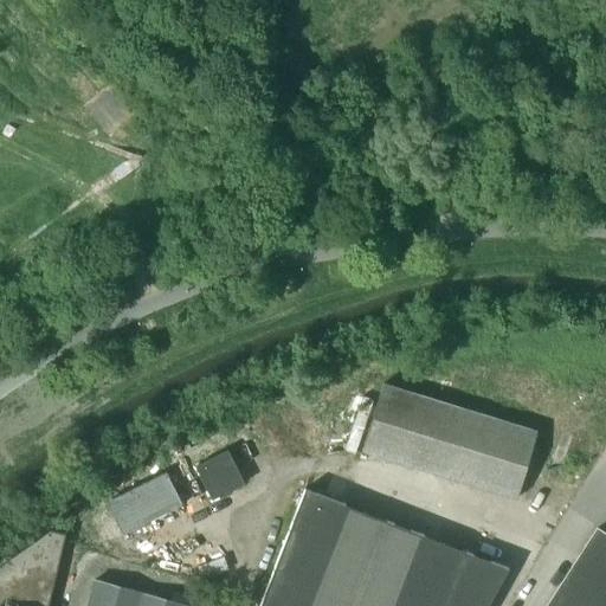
[(515,500),(536,430),(382,381),(361,452),(515,500)]
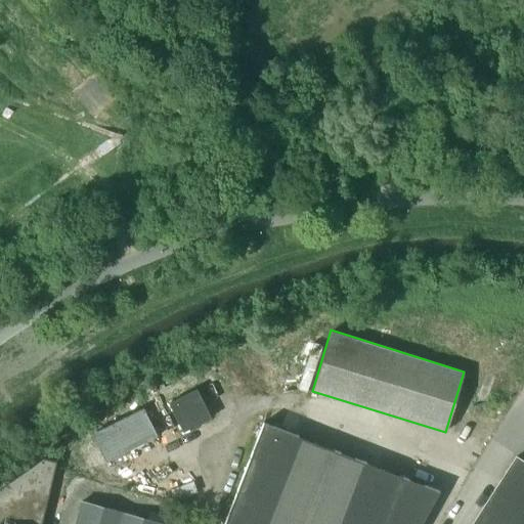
[(210,417),(195,388),(167,401),(180,431),(210,417)]
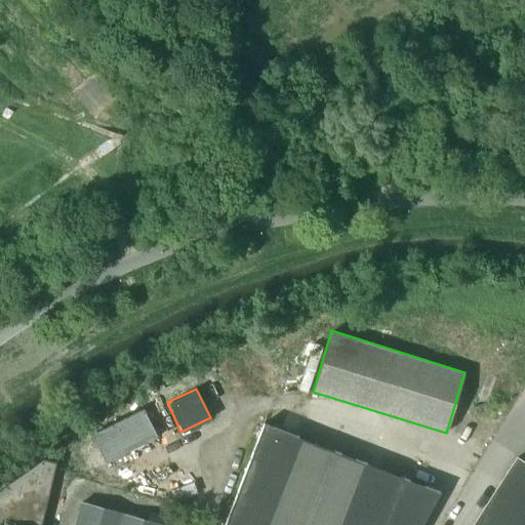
[(120,455),(158,437),(145,408),(91,434),(109,470),(123,462),(120,455)]
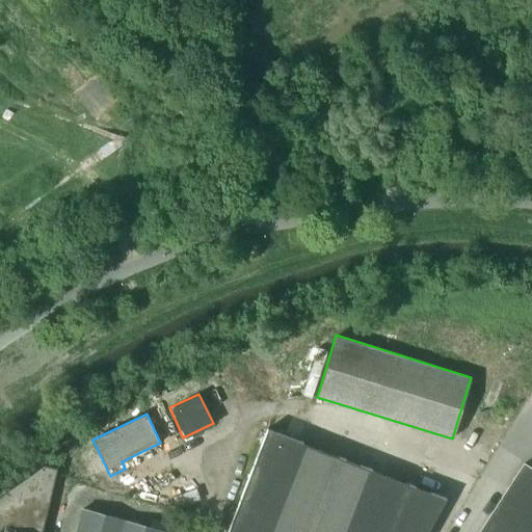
[(427,531),(446,498),(267,429),(227,531),(427,531)]
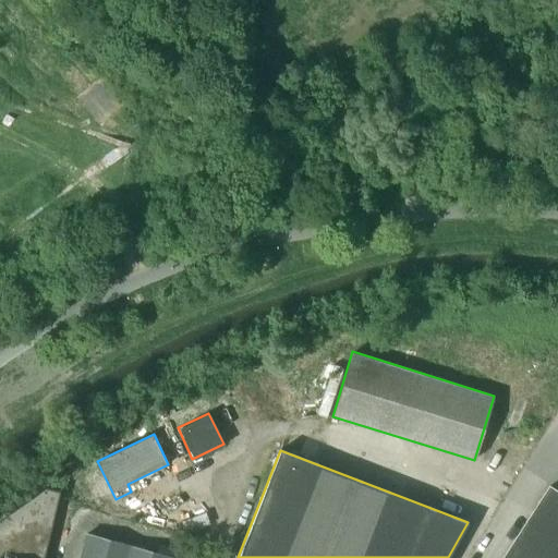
[(557,557),(557,489),(550,485),(504,557),(557,557)]
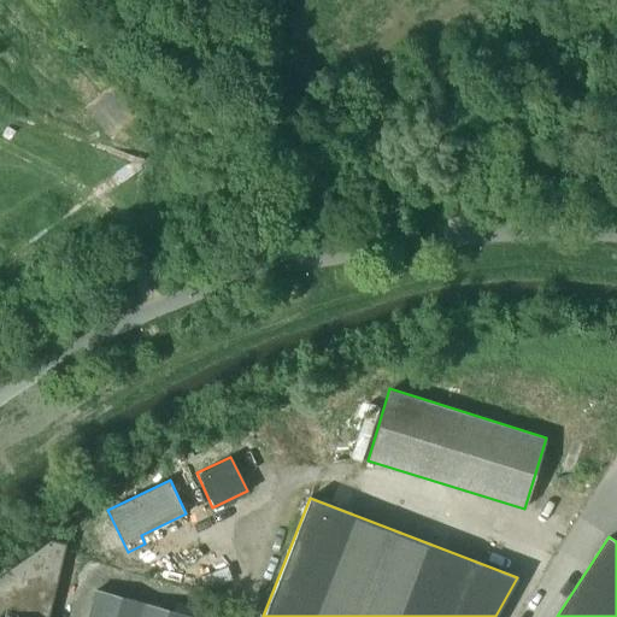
[(0,575),(0,616),(48,616),(66,544),(51,540),(7,569),(0,575)]
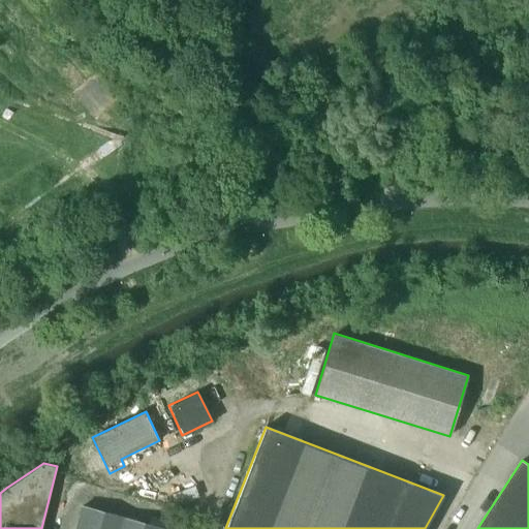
[(194,486),(173,494),(177,506),(199,497),(194,486)]
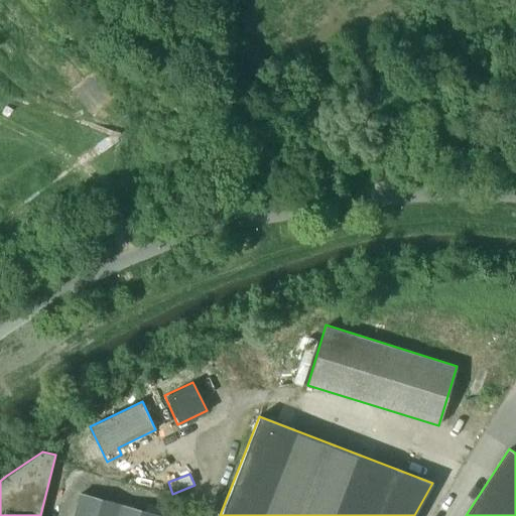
[(157,515),(81,495),(75,515),(157,515)]
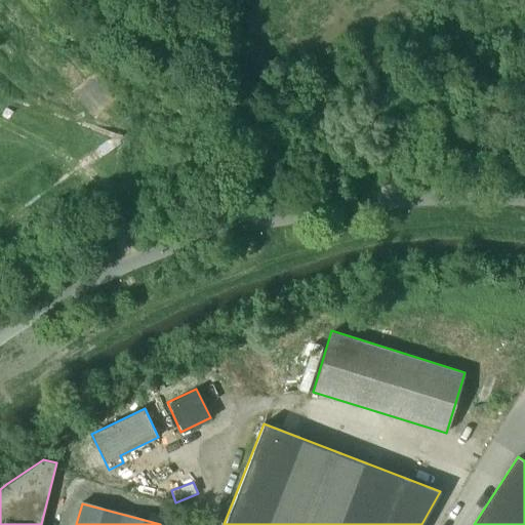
All buildings are outlined.
